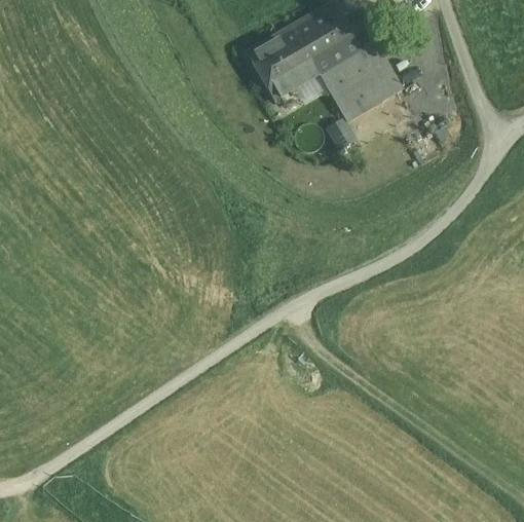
[(356,0),(347,4),(356,21),(374,11),(368,0),(356,0)]
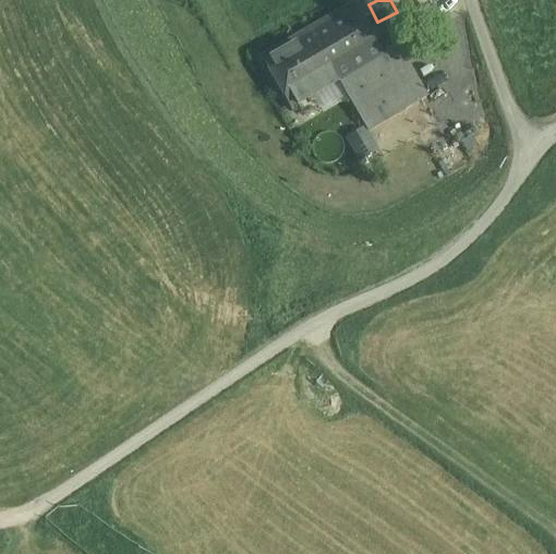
[(350,3),(321,21),(334,44),(364,26),(350,3)]
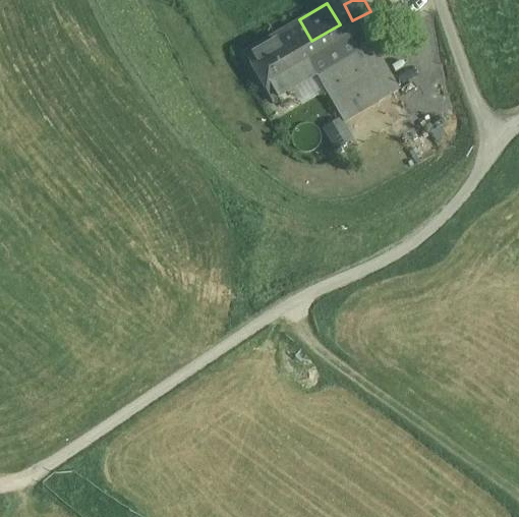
[(403,7),(369,26),(379,42),(411,21),(403,7)]
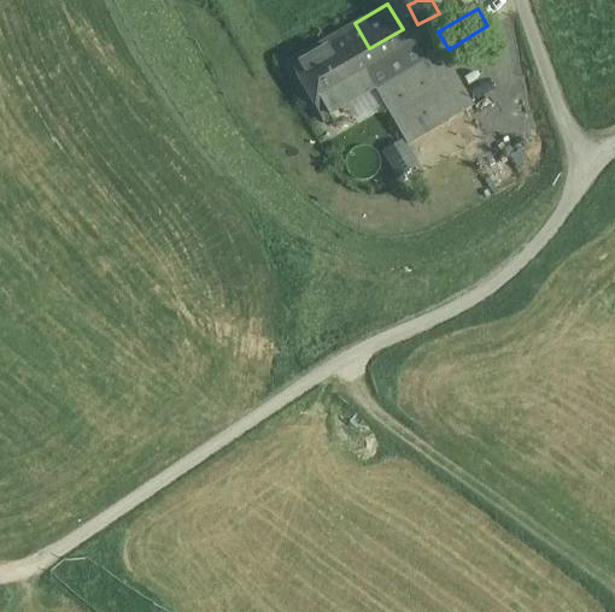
[(355,23),(288,62),(322,118),(375,87),(422,59),(420,56),(403,29),(369,48),(355,23)]
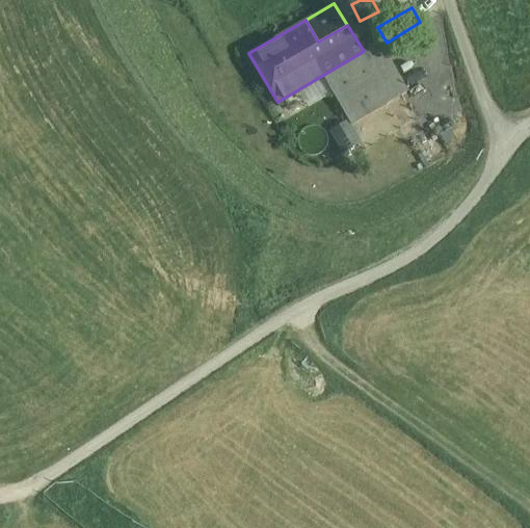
[(381,47),(377,40),(367,45),(397,94),(406,87),(381,47)]
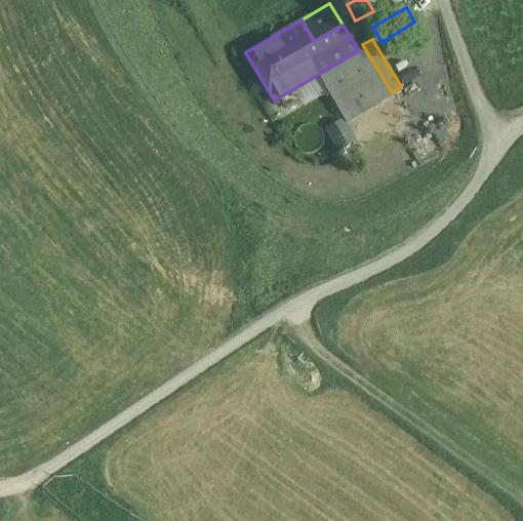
[(392,92),(362,44),(357,47),(359,50),(319,74),(346,119),(392,92)]
